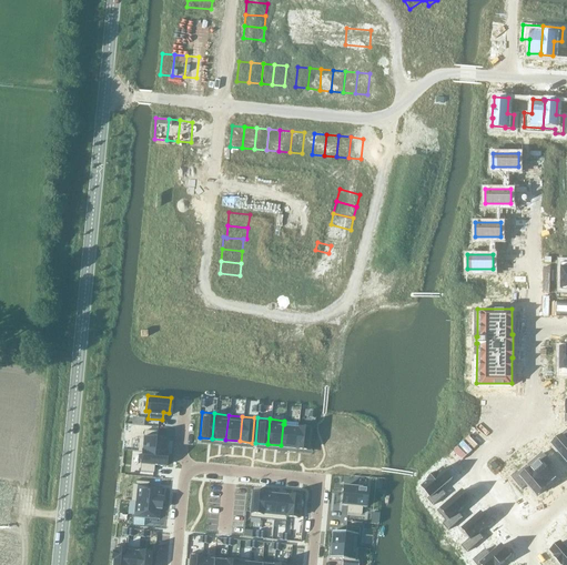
[(297,426),(295,446),(307,449),(310,423),(297,422),(296,426),(297,426)]
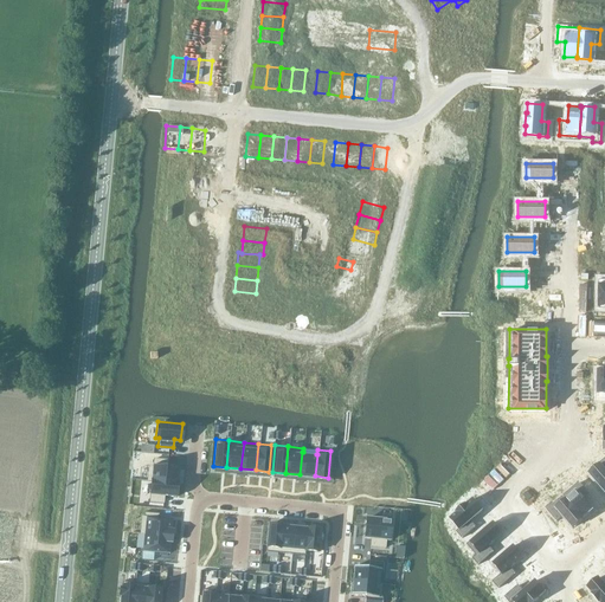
[(302,452),(300,474),(315,476),(317,454),(316,454),(303,452),(302,452)]
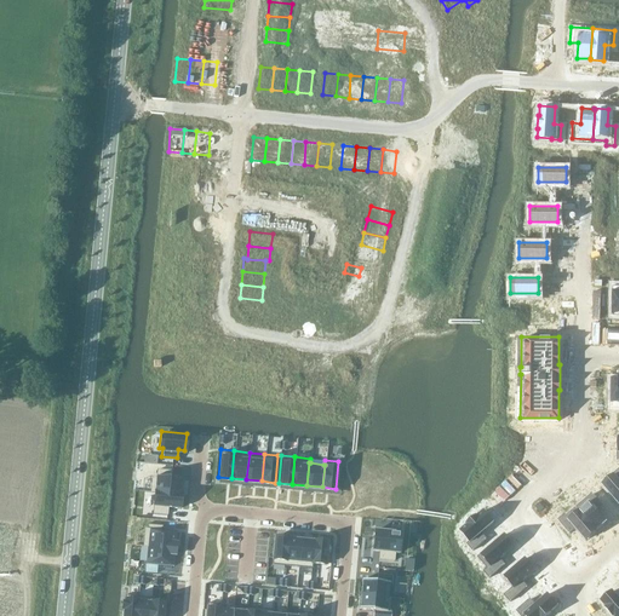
[(152,473),(150,489),(154,489),(181,491),(183,477),(170,476),(171,468),(156,466),(156,475),(152,473)]
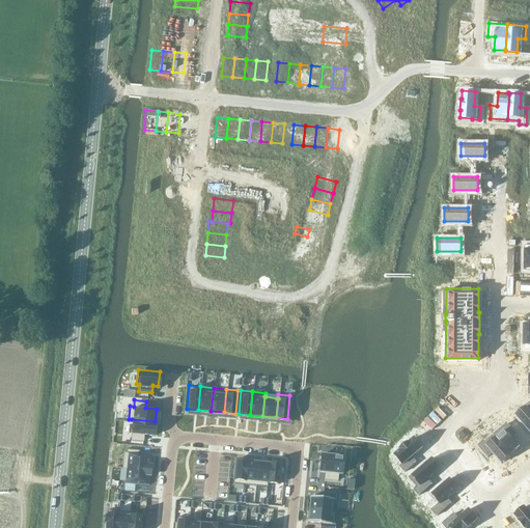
[(525,405),(515,413),(529,429),(529,399),(524,405),(525,405)]
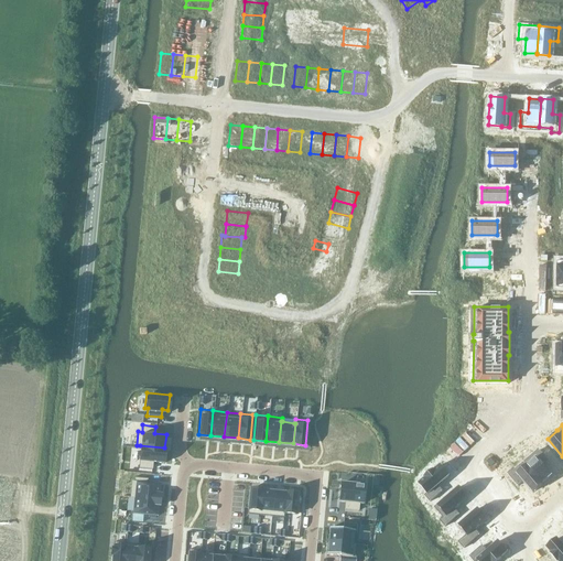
[(140,445),(139,465),(151,466),(152,460),(163,461),(164,448),(140,445)]
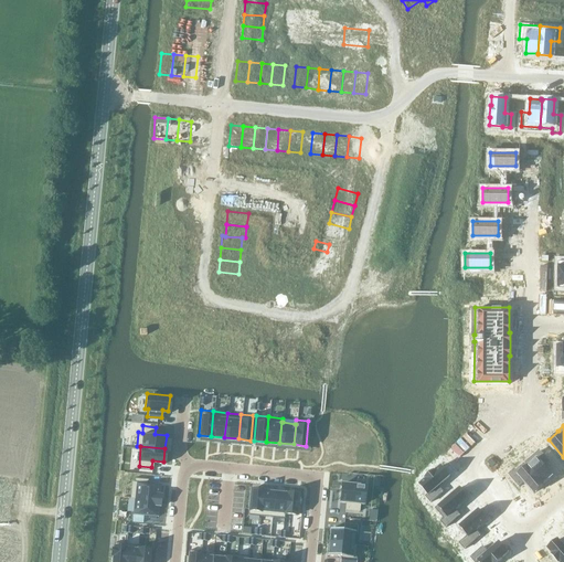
[(539,448),(524,460),(542,481),(552,474),(543,463),(547,458),(539,448)]
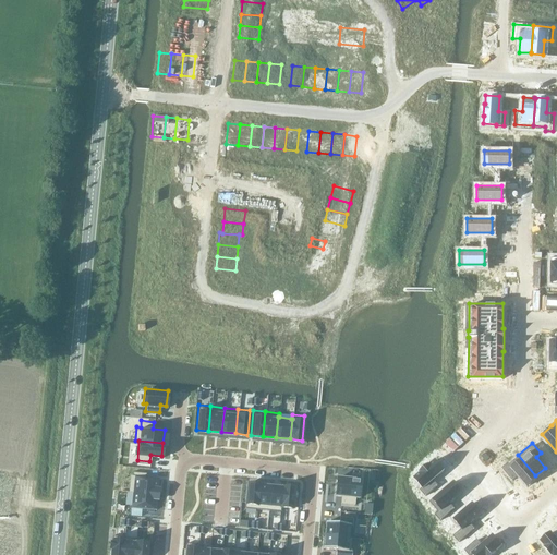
[(508,461),(501,466),(512,478),(517,473),(527,484),(536,475),(535,475),(518,455),(509,462),(508,461)]
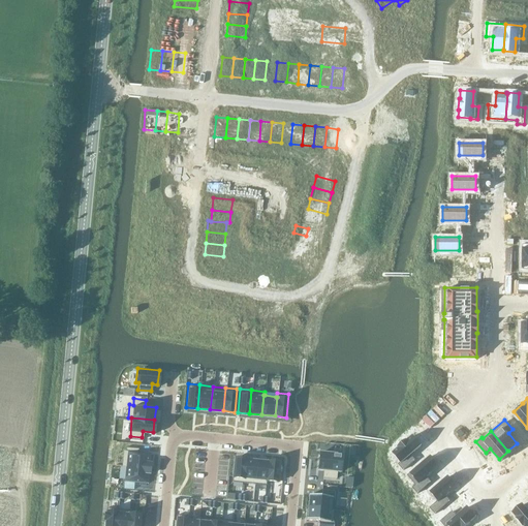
[(398,446),(392,451),(400,460),(398,462),(402,467),(414,458),(409,453),(421,443),(412,434),(406,438),(397,445),(398,446)]
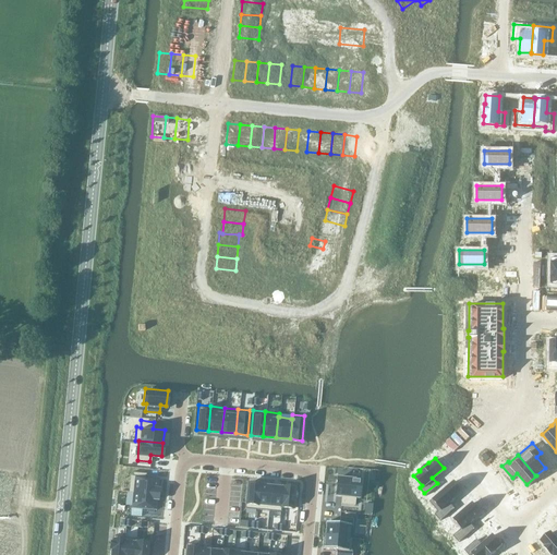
[(130,473),(128,490),(132,490),(158,492),(158,486),(157,486),(158,477),(157,477),(145,475),(145,471),(132,469),(132,473),(130,473)]
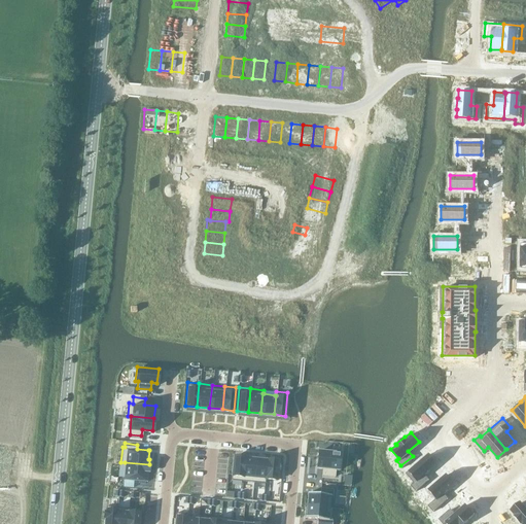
[(318,449),(316,466),(322,466),(321,473),(334,475),(335,467),(338,468),(340,451),(338,451),(338,448),(332,448),(331,450),(318,449)]
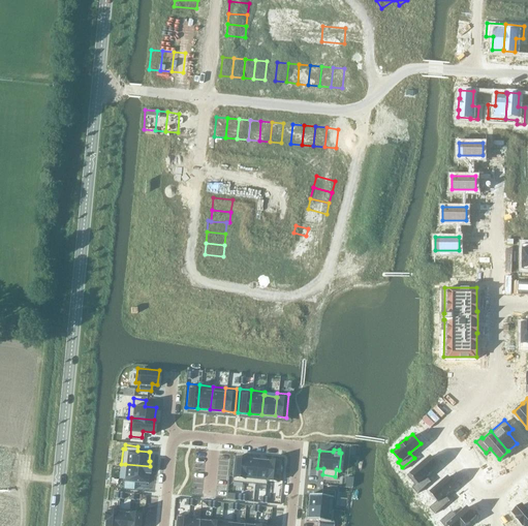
[(430,454),(407,473),(415,483),(412,485),(416,491),(430,480),(426,474),(438,464),(430,454)]
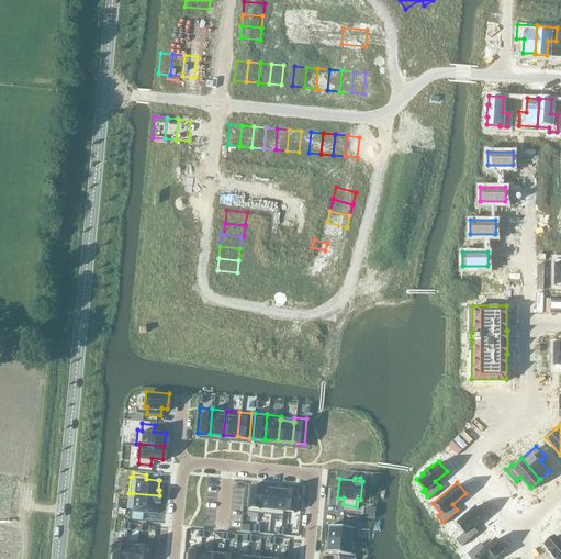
[(248,484),(246,510),(258,511),(260,485),(248,484)]
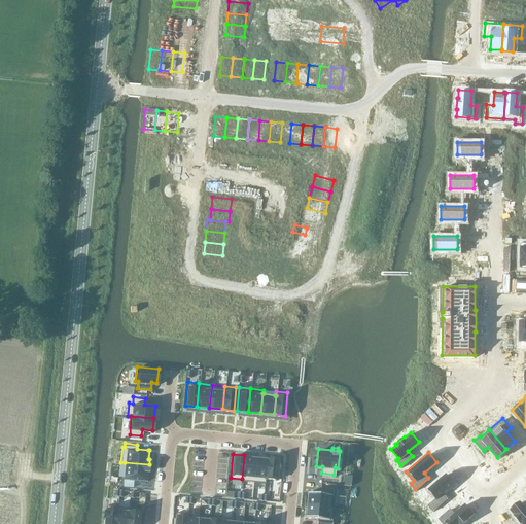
[(244,455),(242,479),(253,480),(255,456),(244,455)]
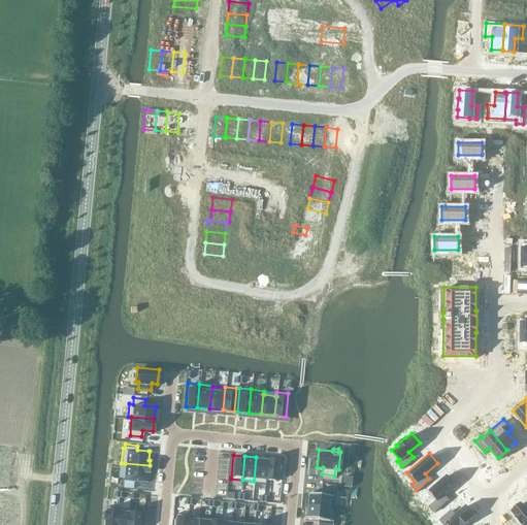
[(256,457),(254,481),(265,482),(265,478),(267,459),(256,457)]
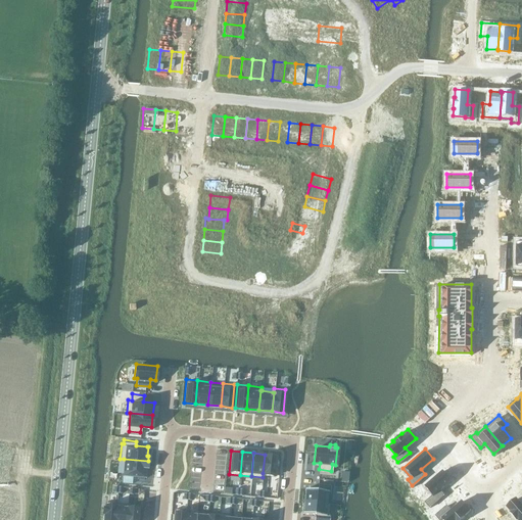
[(265,455),(263,473),(274,474),(276,456),(265,455)]
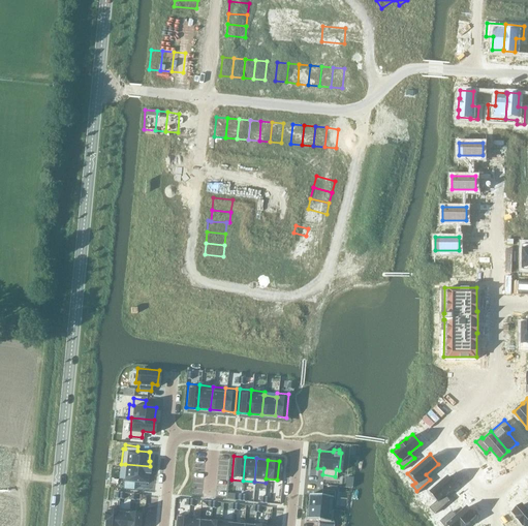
[(125,464),(123,483),(132,484),(132,480),(147,481),(147,482),(148,472),(149,472),(150,466),(125,464)]
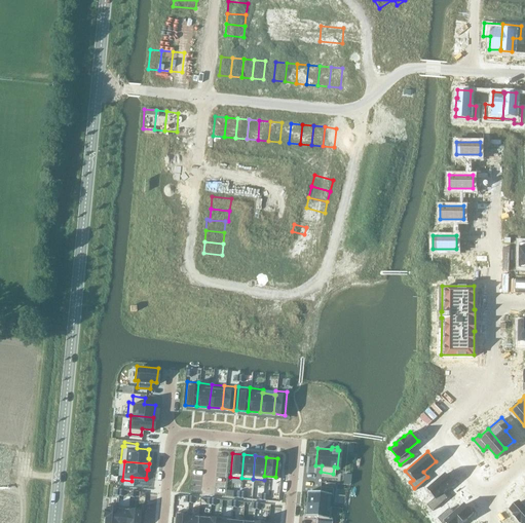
[(445,472),(426,487),(435,496),(427,502),(432,508),(446,495),(442,490),(453,481),(445,472)]
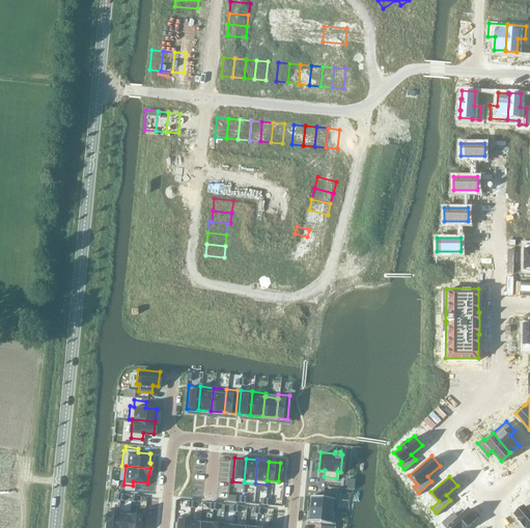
[(309,496),(308,507),(331,509),(331,508),(332,498),(335,498),(335,491),(323,490),(322,496),(309,495),(309,496)]
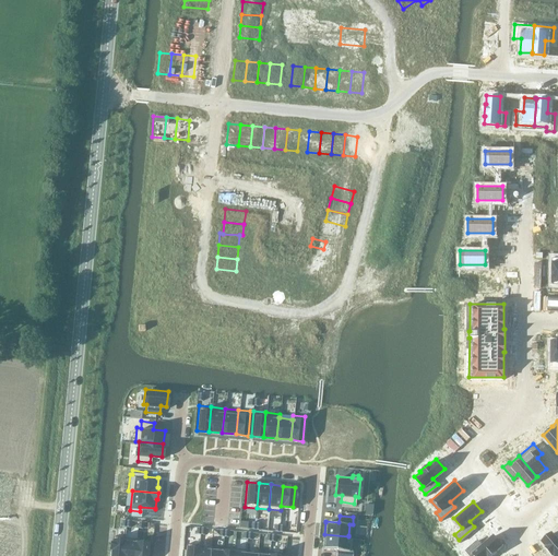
[(557,555),(557,539),(551,531),(541,540),(548,548),(547,548),(553,554),(554,555),(557,555)]
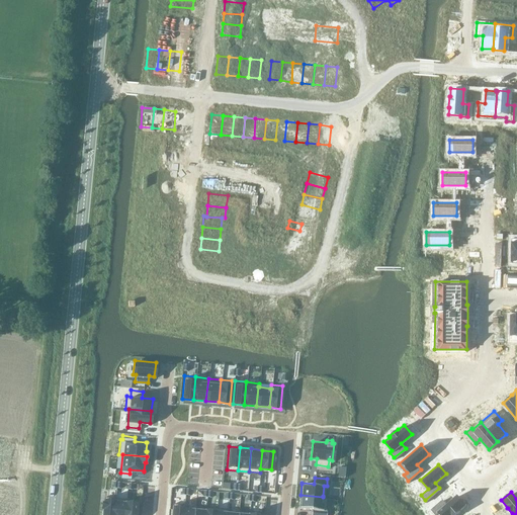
[(442,499),(431,508),(435,513),(437,511),(440,514),(452,514),(459,509),(465,504),(456,494),(446,503),(442,499)]
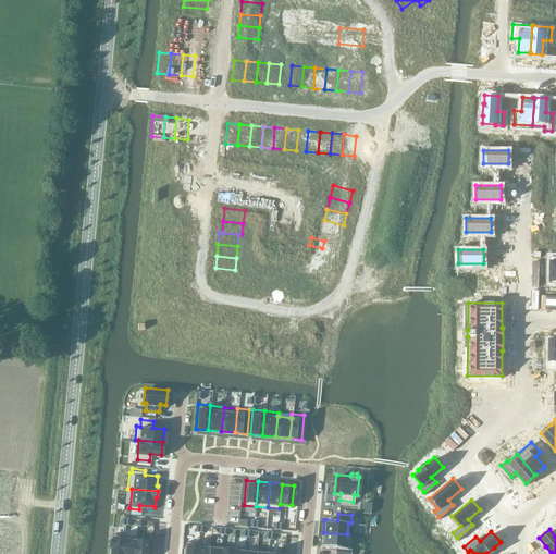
[(110,546),(109,553),(121,553),(124,533),(111,532),(111,539),(110,539),(109,546),(110,546)]
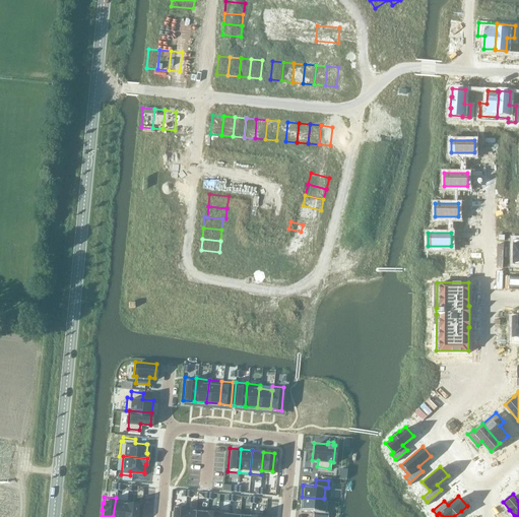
[(301,508),(300,508),(313,510),(312,516),(321,516),(326,516),(327,510),(328,499),(324,498),(324,499),(302,497),(301,508)]
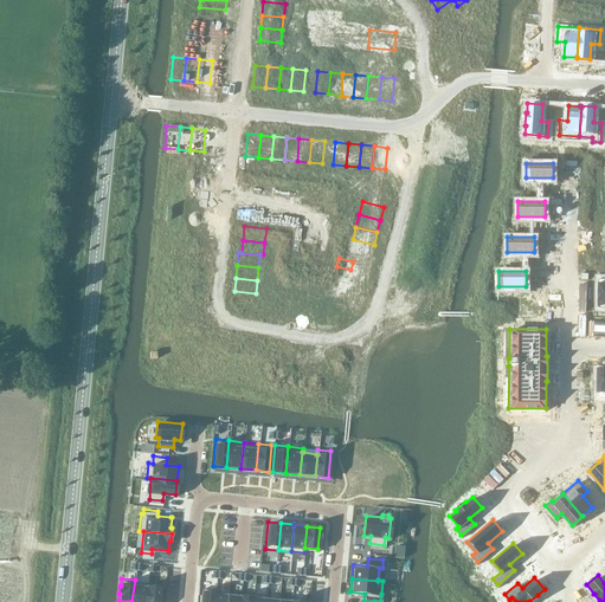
[(135,580),(132,601),(145,601),(147,581),(135,580)]
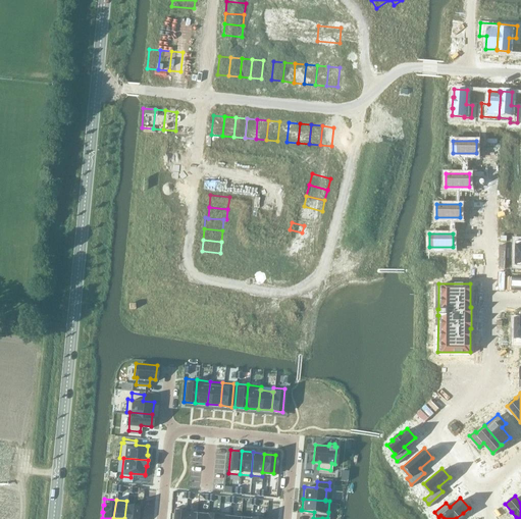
[(126,501),(124,518),(137,518),(139,502),(126,501)]
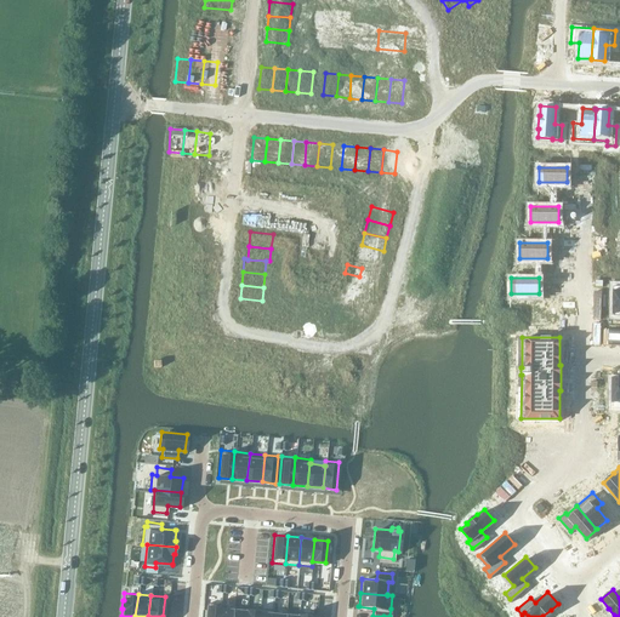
[(206,601),(205,616),(219,616),(221,603),(206,601)]
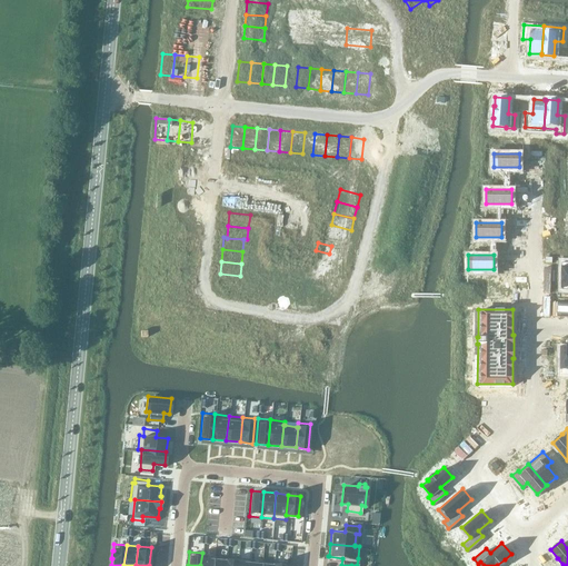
[(202,553),(200,565),(212,565),(213,554),(202,553)]
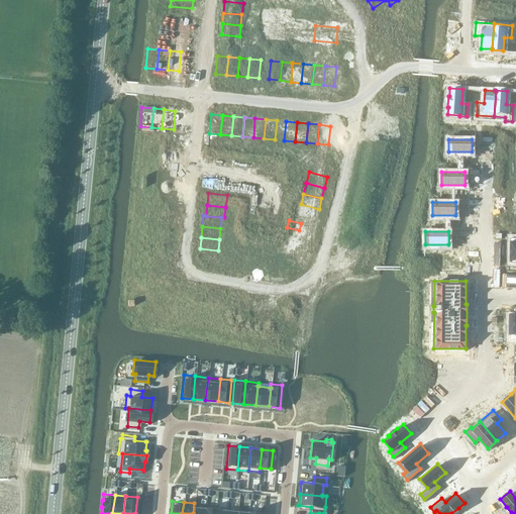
[(194,503),(193,513),(204,513),(205,504),(194,503)]
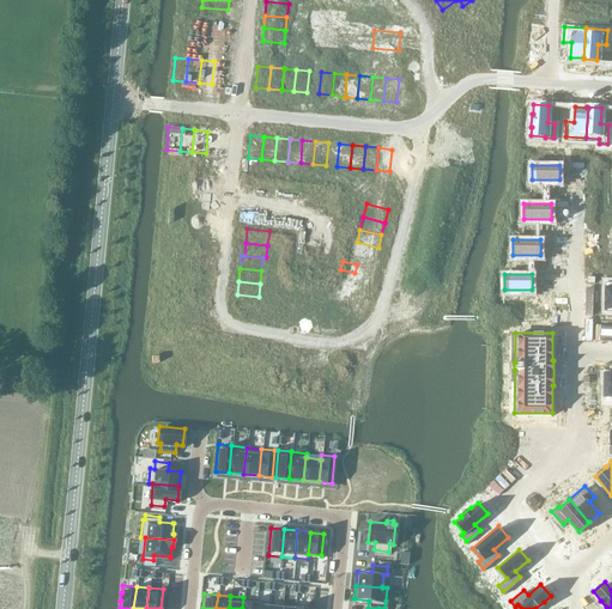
[(254,608),(256,598),(243,597),(242,608),(254,608)]
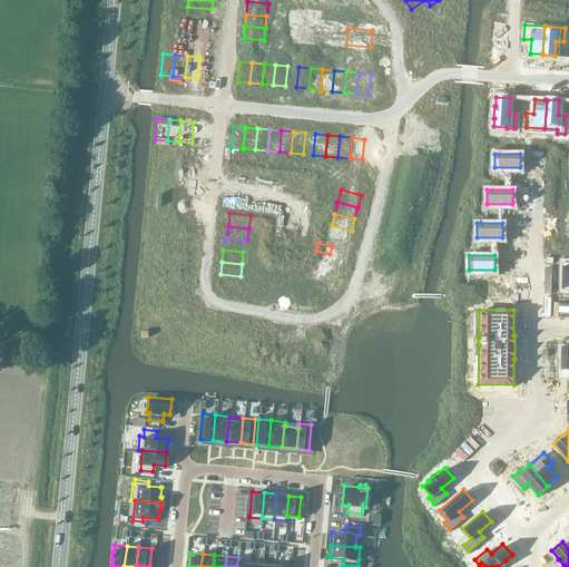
[(238,557),(236,566),(248,566),(251,558),(238,557)]
